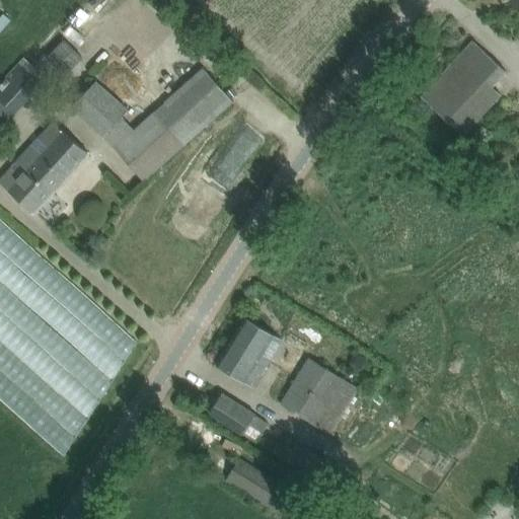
[(106,19),(126,2),(124,0),(101,0),(95,7),(106,19)]
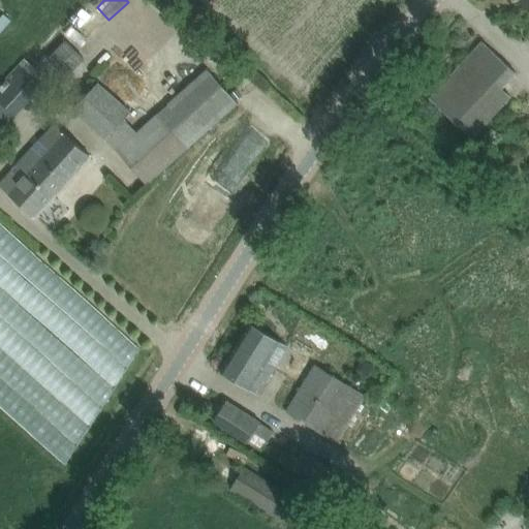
[(8,36),(20,25),(11,18),(0,29),(8,36)]
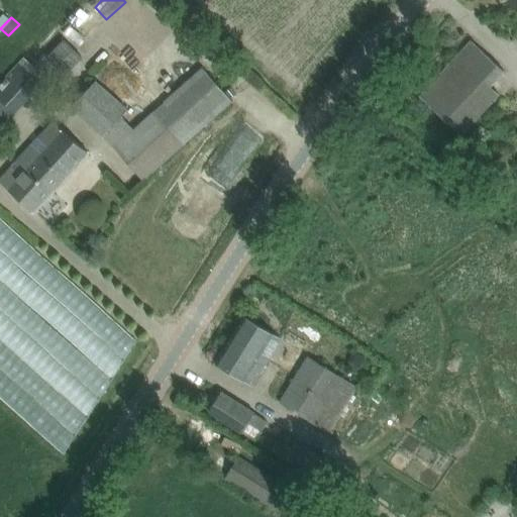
[(65,76),(83,57),(64,39),(46,58),(65,76)]
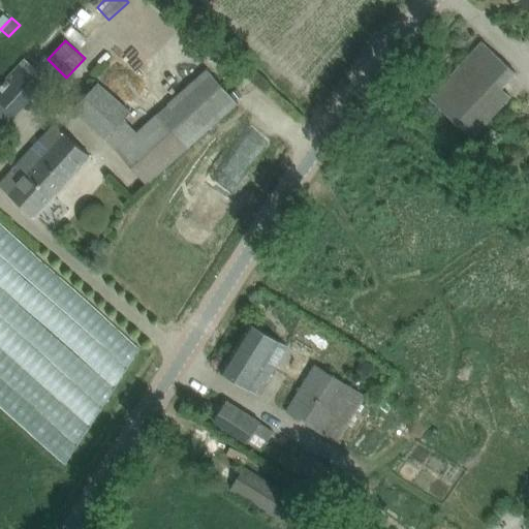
[(429,99),(444,113),(471,137),(510,97),(501,88),(516,72),(498,55),(483,41),(429,99)]
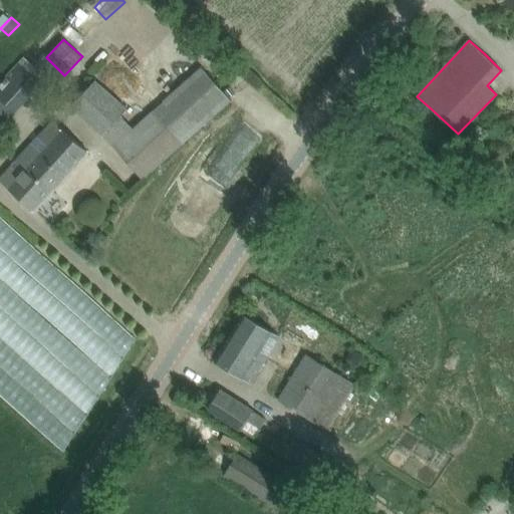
[(0,130),(15,113),(14,113),(42,83),(19,63),(0,83),(0,130)]
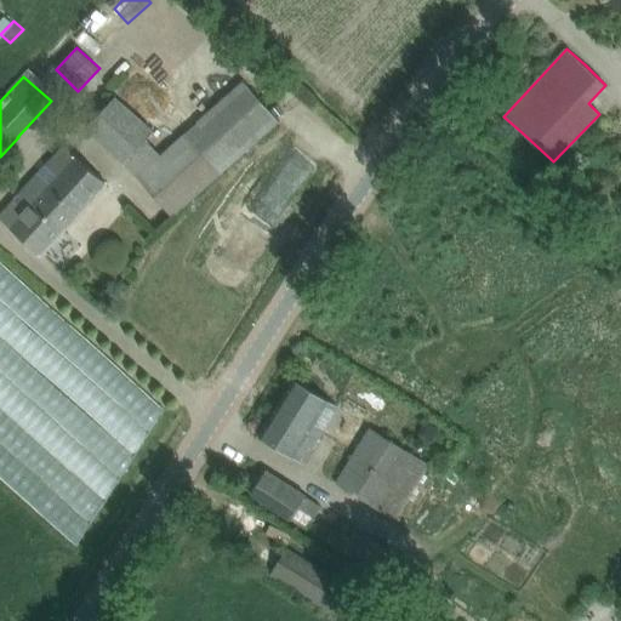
[(137,177),(155,198),(172,215),(279,120),(262,103),(244,81),(160,157),(146,140),(153,132),(114,98),(86,127),(125,163),(137,177)]
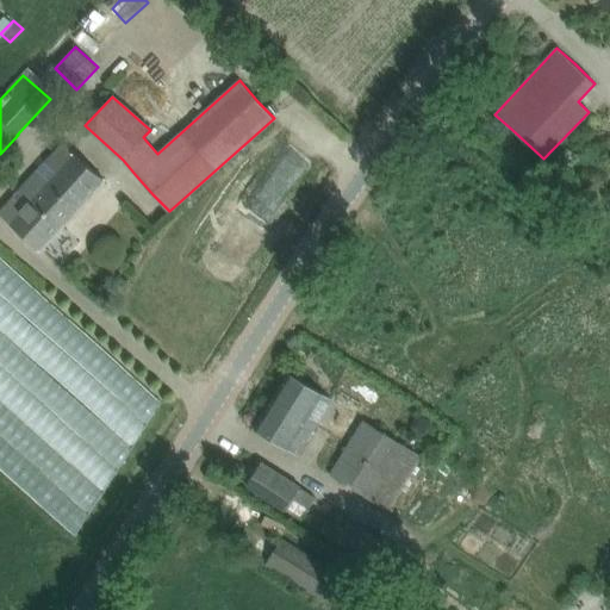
[(63,142),(0,210),(0,215),(39,250),(104,179),(63,142)]
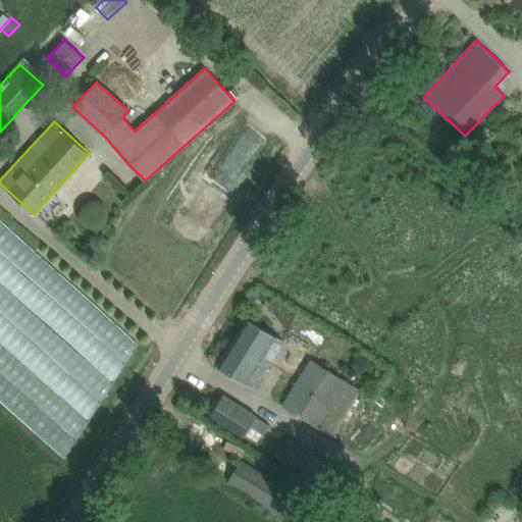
[(251,178),(271,135),(248,124),(227,168),(251,178)]
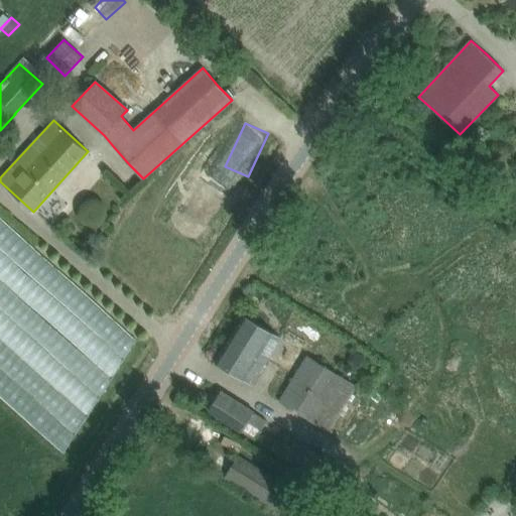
[(0,324),(5,331),(66,374),(21,315),(6,305),(3,300),(0,298),(0,324)]
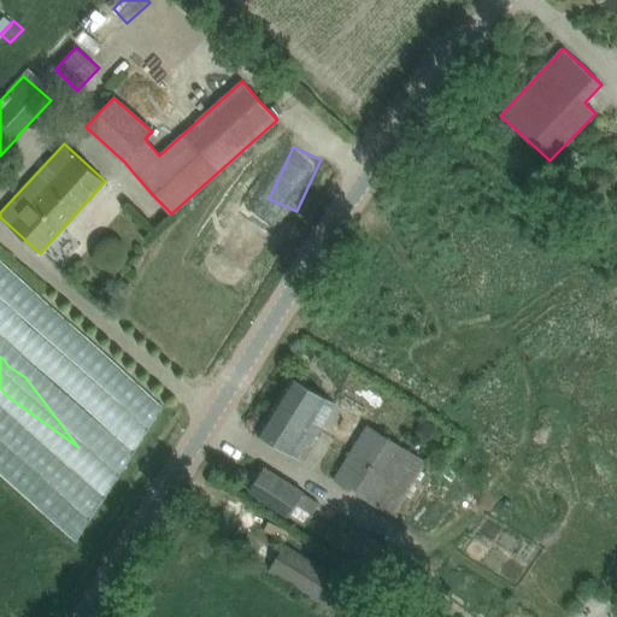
[(292,377),(258,432),(301,459),(319,429),(313,424),(329,400),(292,377)]
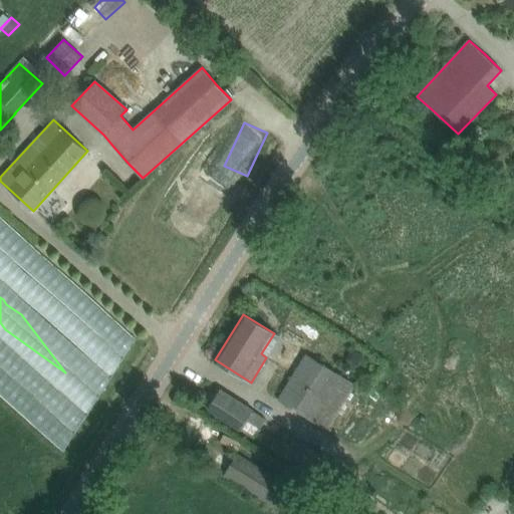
[(108,335),(132,357),(144,343),(120,322),(108,335)]
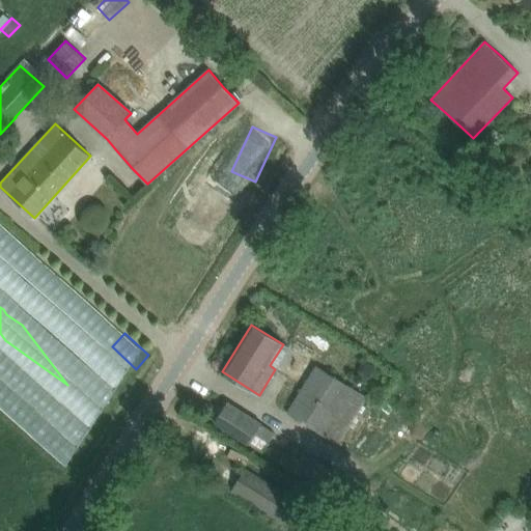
[(112,354),(92,368),(102,381),(88,390),(88,389),(82,394),(102,420),(122,404),(117,397),(135,385),(112,354)]
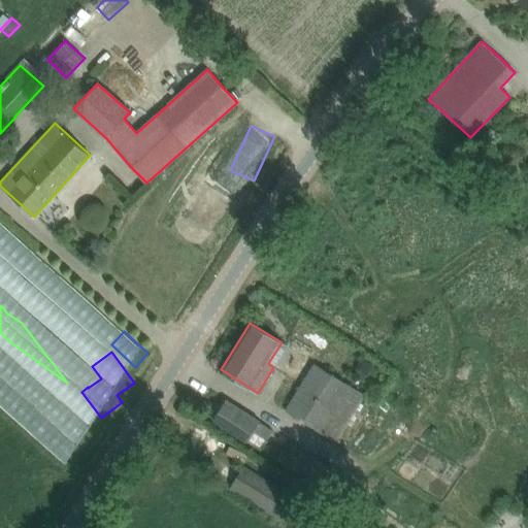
[(336,441),(365,395),(350,385),(315,364),(286,410),(336,441)]
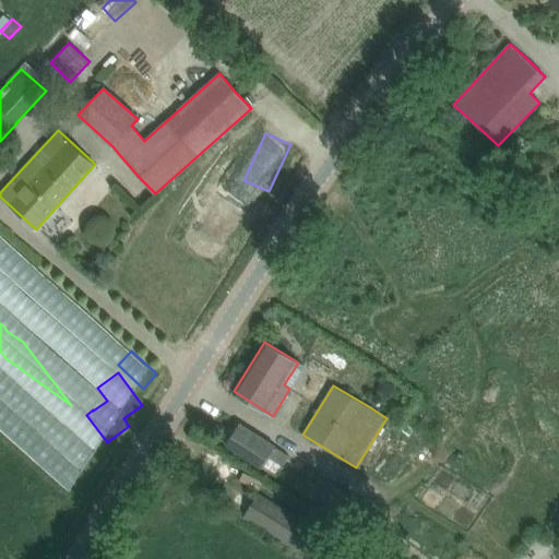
[(290,456),(244,426),(238,423),(228,442),(227,445),(245,458),(277,478),(290,456)]
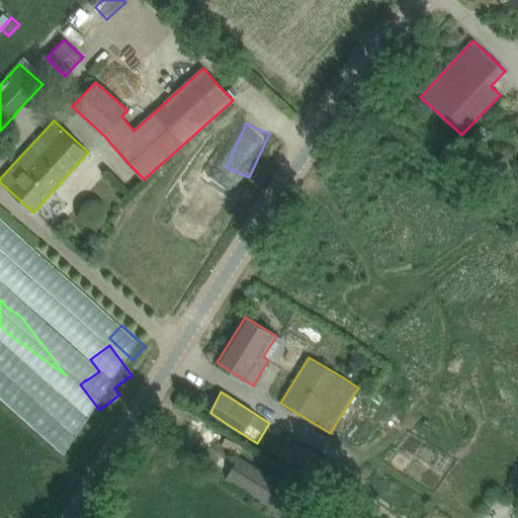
[(320,481),(331,462),(281,433),(271,451),(320,481)]
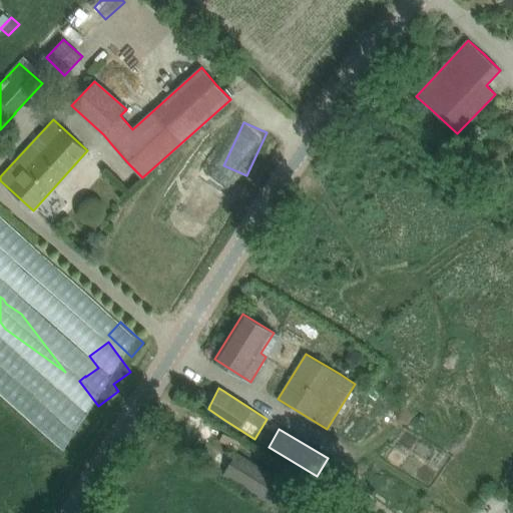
[(236,452),(222,474),(274,506),(288,484),(236,452)]
